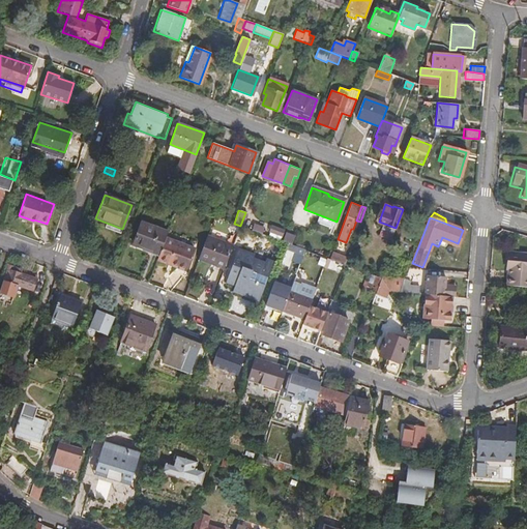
[(157,257),(165,239),(167,234),(140,225),(133,244),(142,248),(142,251),(157,257)]
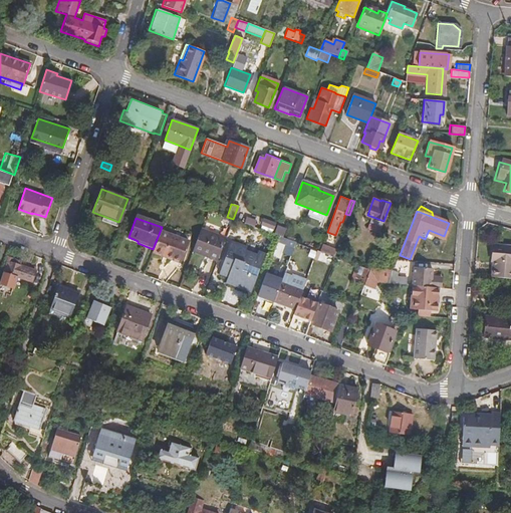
[(246,218),(244,223),(254,227),(256,222),(246,218)]
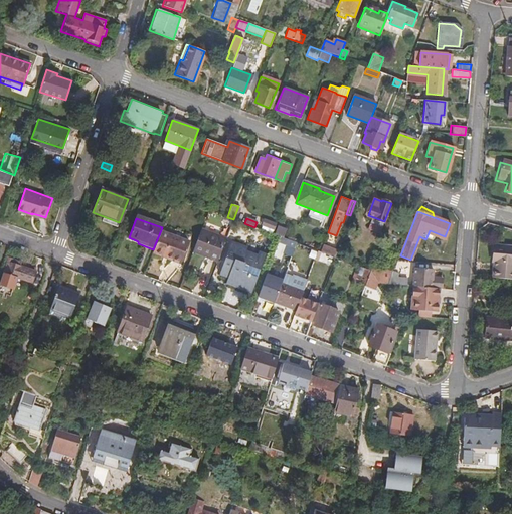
[(262,228),(272,232),(273,228),(274,229),(276,224),(264,218),(262,224),(263,225),(262,228)]
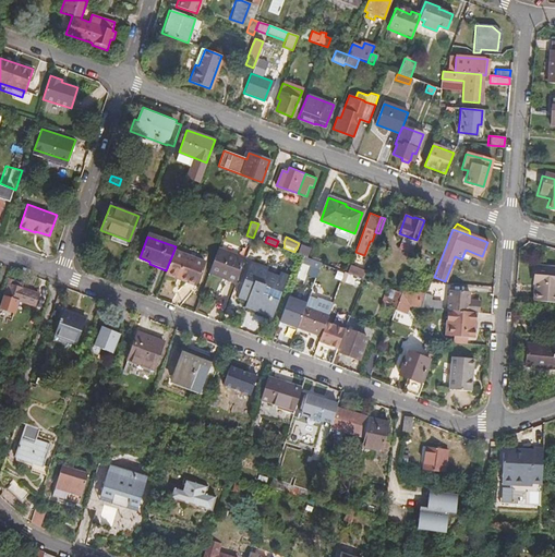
[(265,242),(263,241),(256,256),(269,262),(272,256),(274,257),(277,246),(276,246),(265,242)]
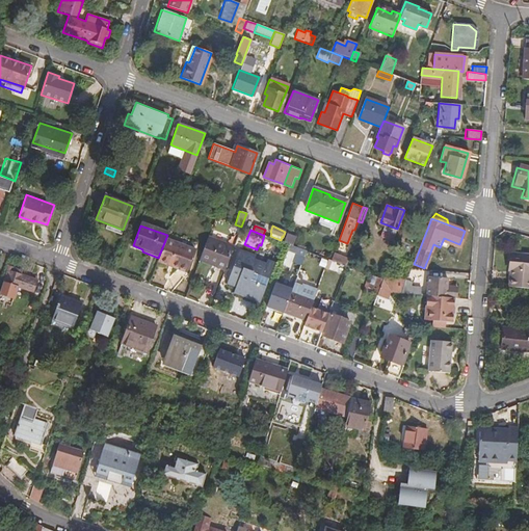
[(290,243),(294,244),(297,237),(288,233),(285,241),(290,243)]
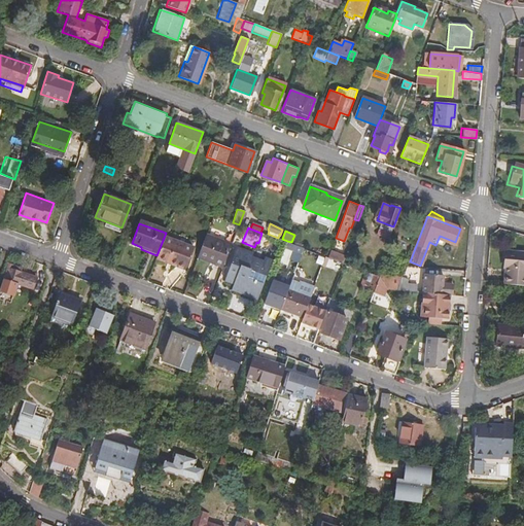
[(205,236),(197,258),(222,268),(231,246),(205,236)]
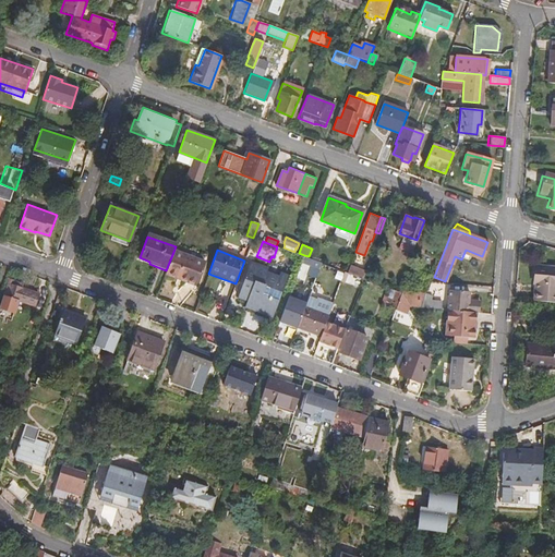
[(166,270),(165,275),(177,279),(177,277),(195,285),(203,264),(173,252),(166,270)]
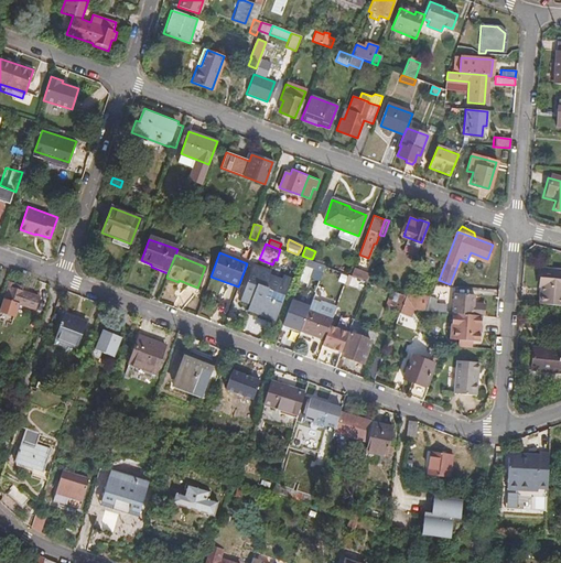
[(324,270),(326,264),(312,259),(308,258),(306,263),(324,270)]
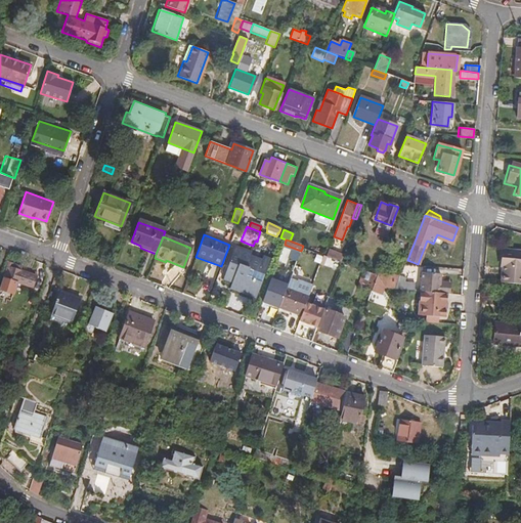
[(251,254),(235,248),(222,282),(231,287),(230,291),(256,300),(271,257),(264,254),(261,261),(250,257),(251,254)]
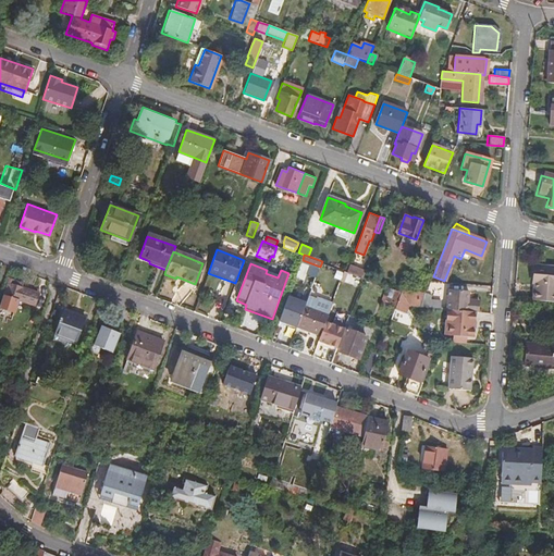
[(553,266),(536,263),(533,283),(536,283),(534,298),(553,300),(553,266)]
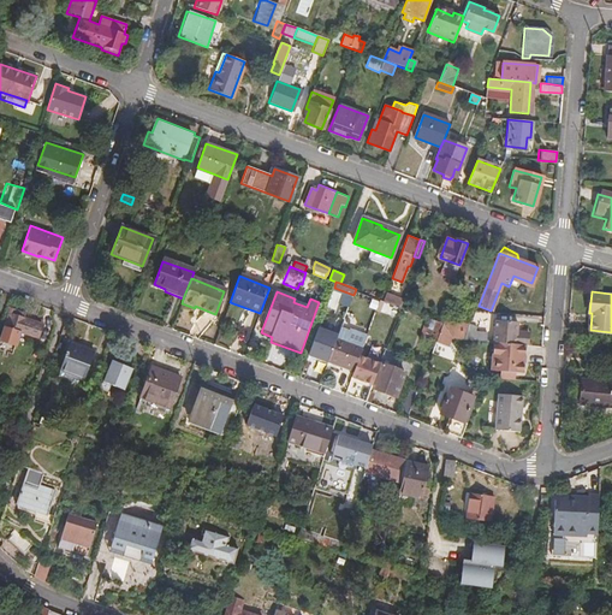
[(386,293),(384,301),(396,305),(400,307),(403,300),(386,293)]
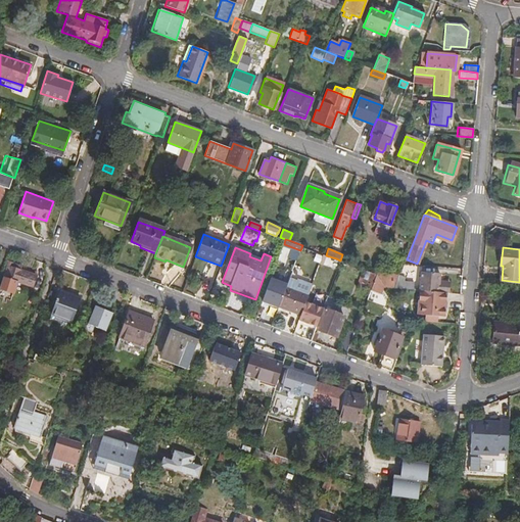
[(326,255),(323,254),(320,263),(332,268),(336,258),(326,255)]
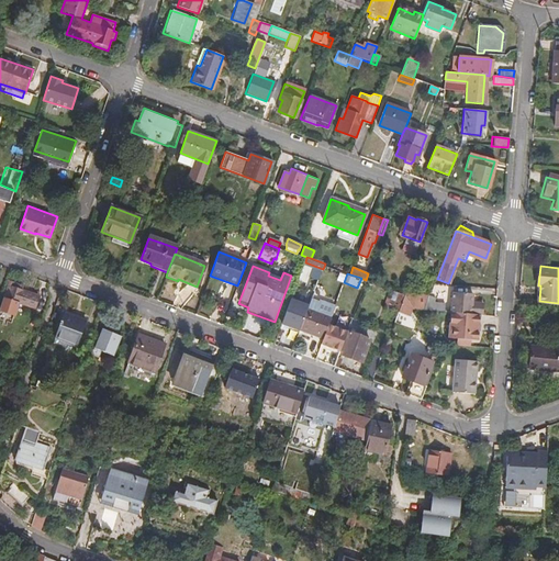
[(314,290),(319,278),(313,276),(309,289),(314,290)]
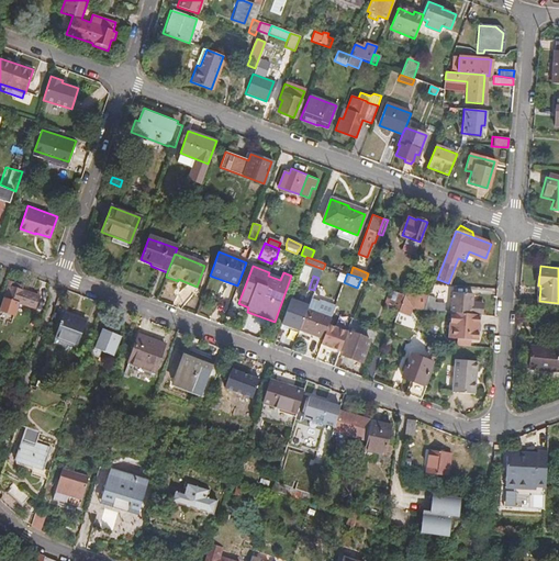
[(21,285),(9,281),(3,299),(33,309),(36,296),(20,291),(21,285)]
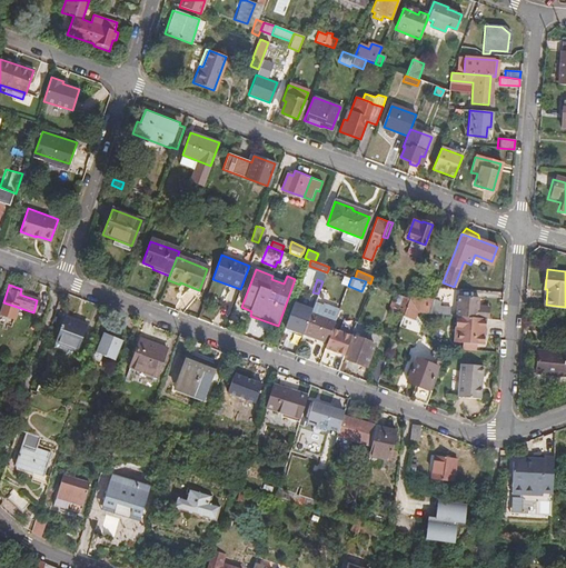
[(301,287),(295,304),(303,306),(298,317),(307,320),(315,299),(306,296),(308,289),(301,287)]
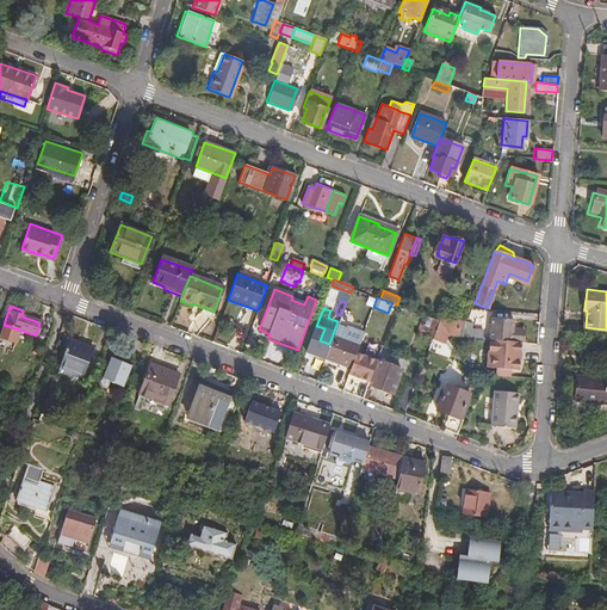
[(522,343),(524,343),(525,331),(514,330),(515,319),(494,318),(491,339),(522,343)]
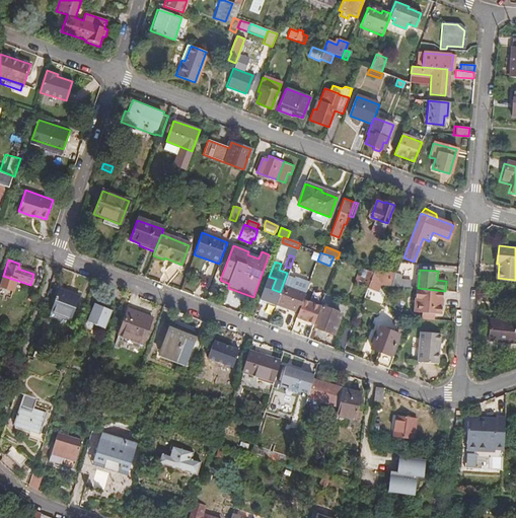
[(374,272),(369,271),(364,285),(369,287),(371,281),(374,273),(374,272)]
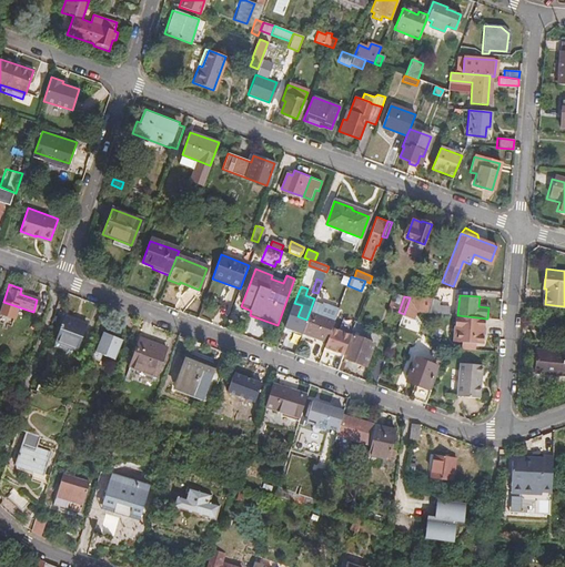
[(333,326),(339,313),(314,303),(303,333),(328,342),(333,326)]
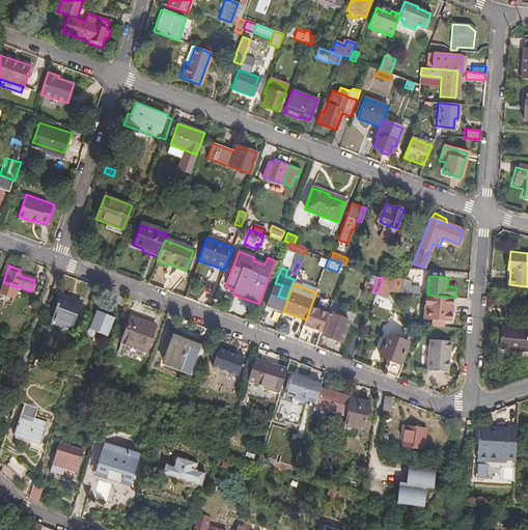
[(409,284),(404,283),(400,293),(408,294),(408,293),(409,286),(409,284)]
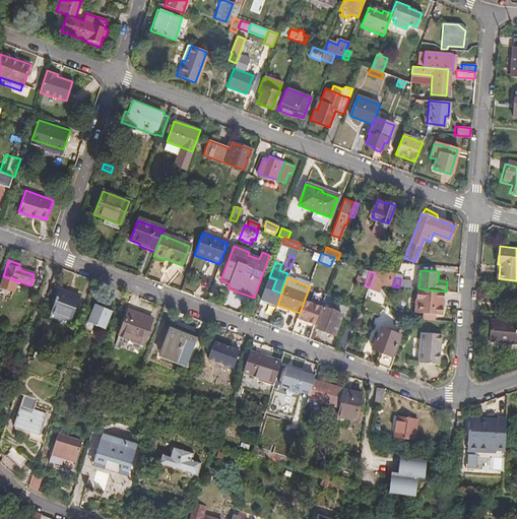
[(99,297),(104,283),(95,280),(90,294),(99,297)]
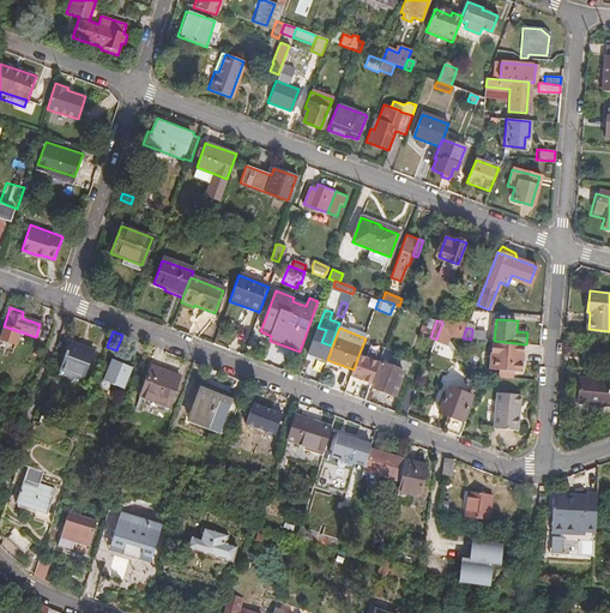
[(439,332),(436,340),(436,341),(446,346),(451,335),(447,331),(445,334),(439,332)]
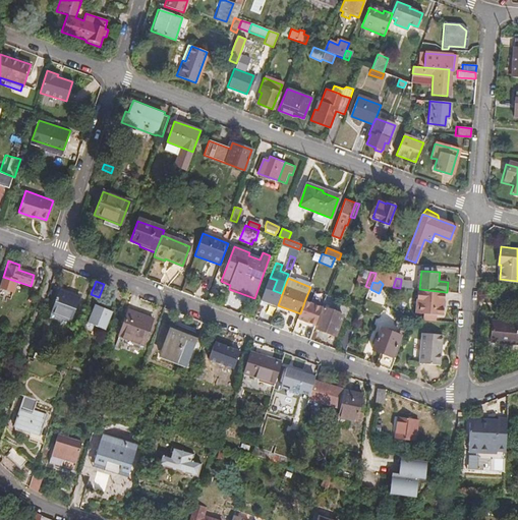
[(77,296),(58,289),(47,319),(66,326),(77,296)]
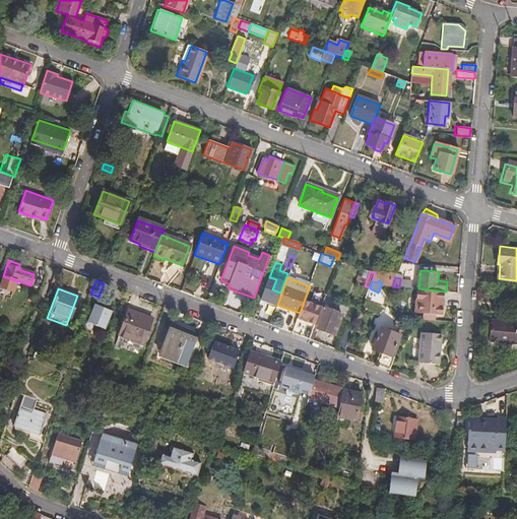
[(418,313),(424,314),(436,315),(443,315),(445,292),(418,288),(417,288),(416,302),(419,302),(418,313)]
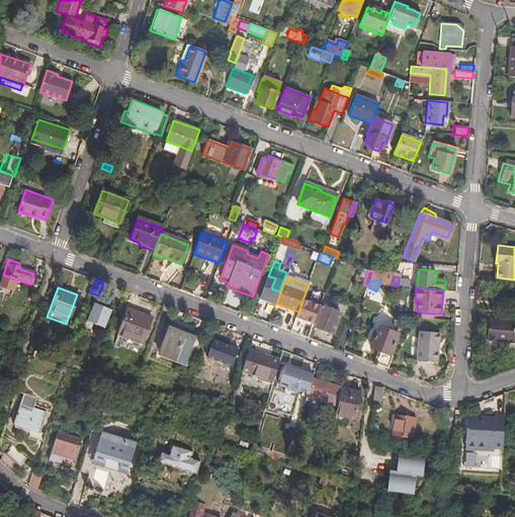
[(316,303),(304,297),(298,312),(290,331),(297,334),(304,318),(310,320),(316,303)]
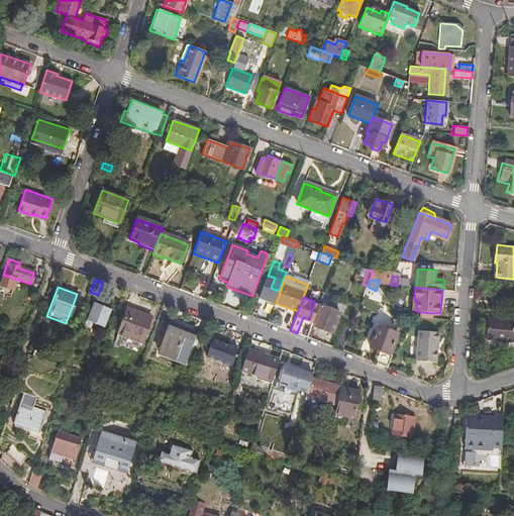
[(110,307),(92,300),(82,327),(100,333),(110,307)]
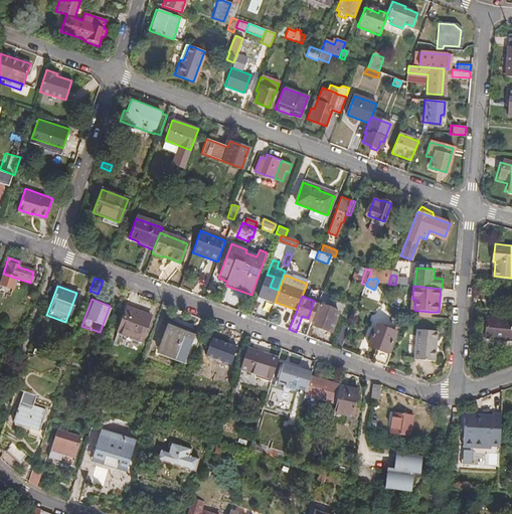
[(337,311),(320,304),(312,324),(333,332),(336,326),(332,324),(337,311)]
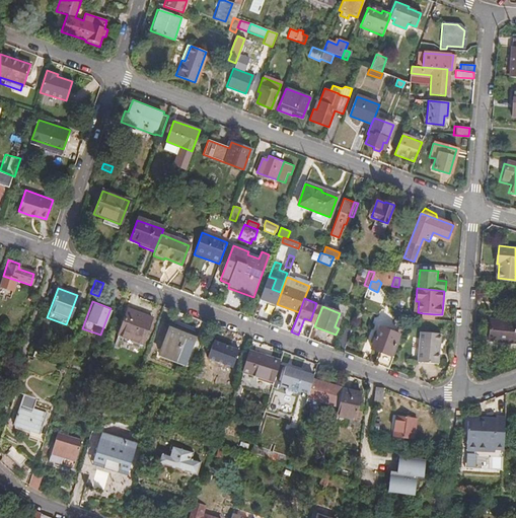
[(151,316),(127,307),(117,333),(141,342),(151,316)]
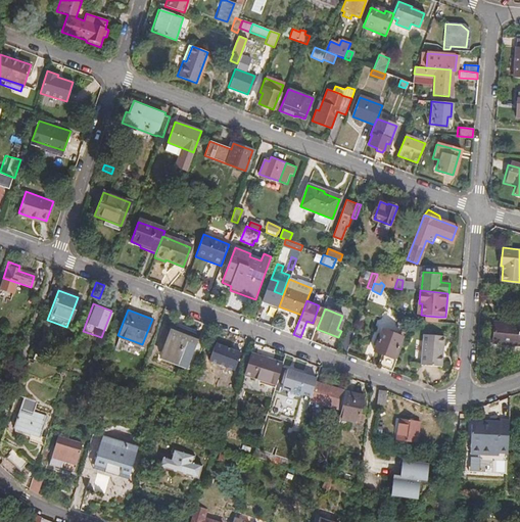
[(519,324),(494,322),(492,341),(519,344),(519,324)]
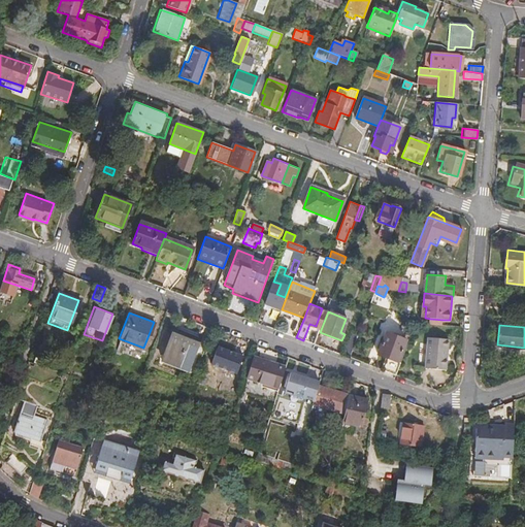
[(198,338),(172,329),(160,360),(187,370),(198,338)]
